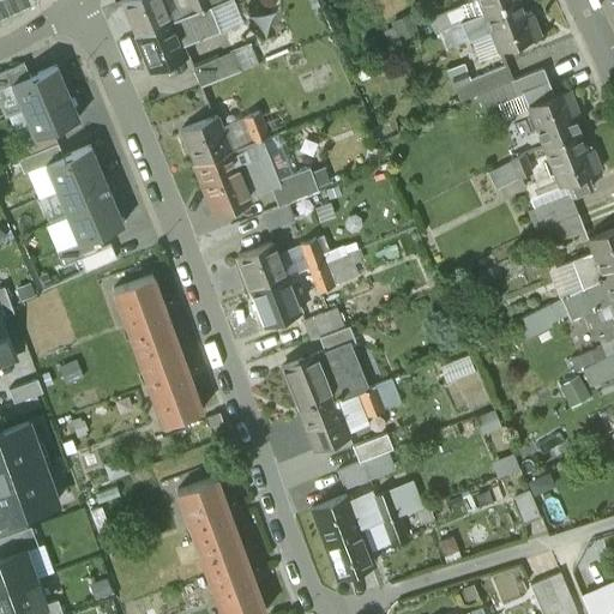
[(122,0),(121,1),(134,36),(193,13),(187,0),(122,0)]
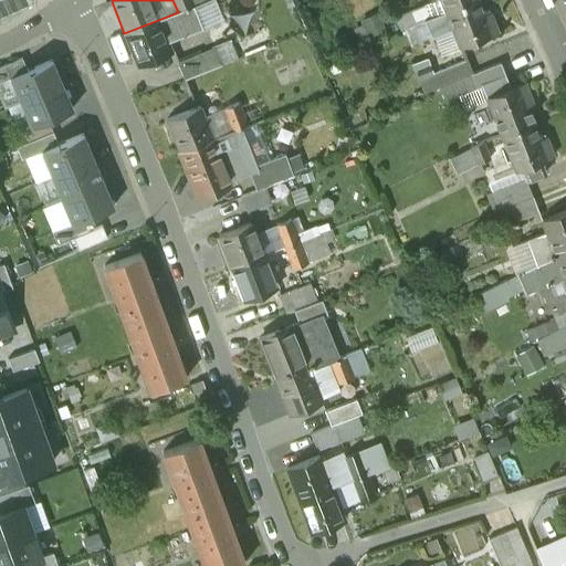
[(203,0),(173,0),(178,12),(194,6),(205,1),(203,0)]
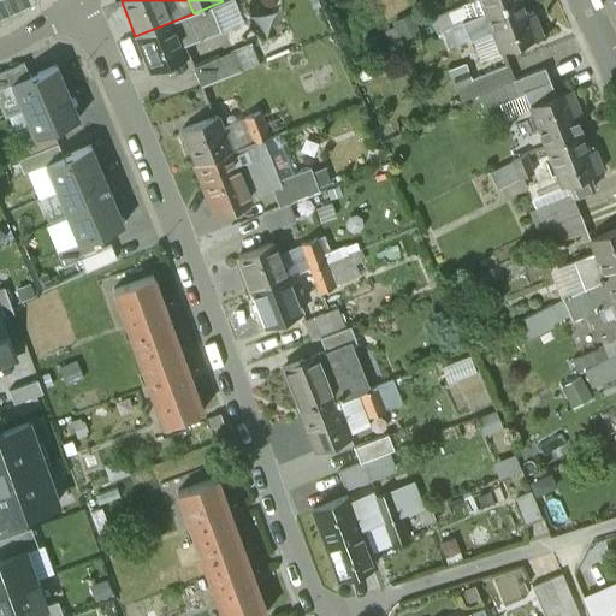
[(466,21),(461,22),(468,41),(491,33),(499,53),(542,36),(532,15),(527,17),(520,0),(515,0),(485,12),(466,21)]
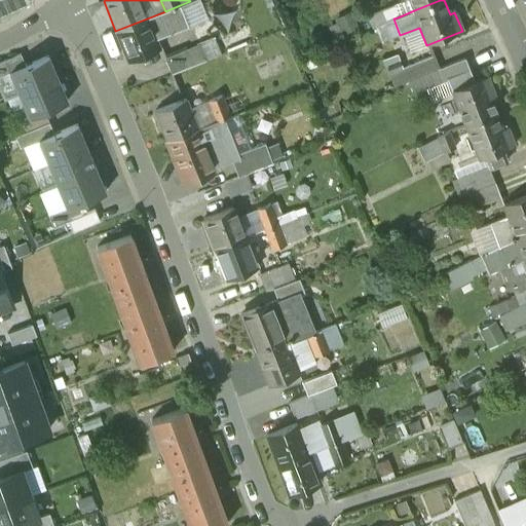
[(409,0),(414,10),(440,0),(409,0)]
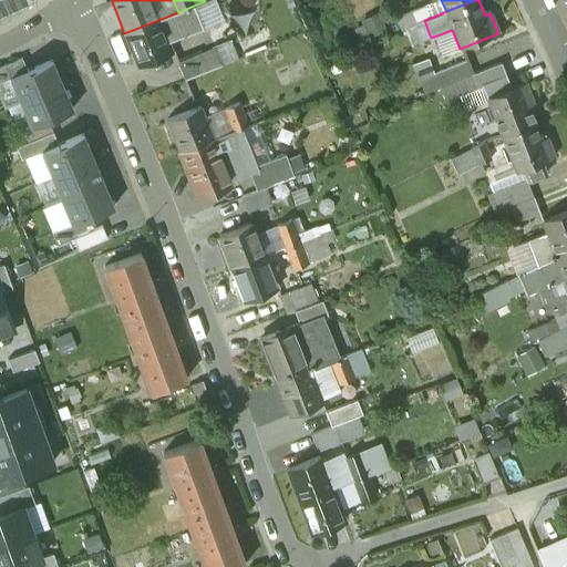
[(178,12),(124,33),(136,65),(168,52),(166,45),(204,31),(194,6),(178,12)]
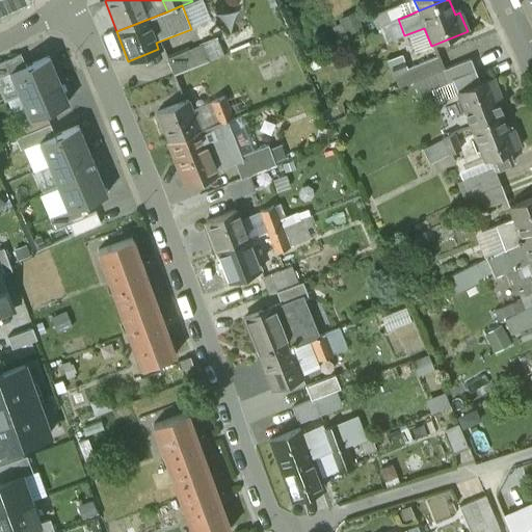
[(398,8),(373,19),(377,29),(398,19),(402,18),(398,8)]
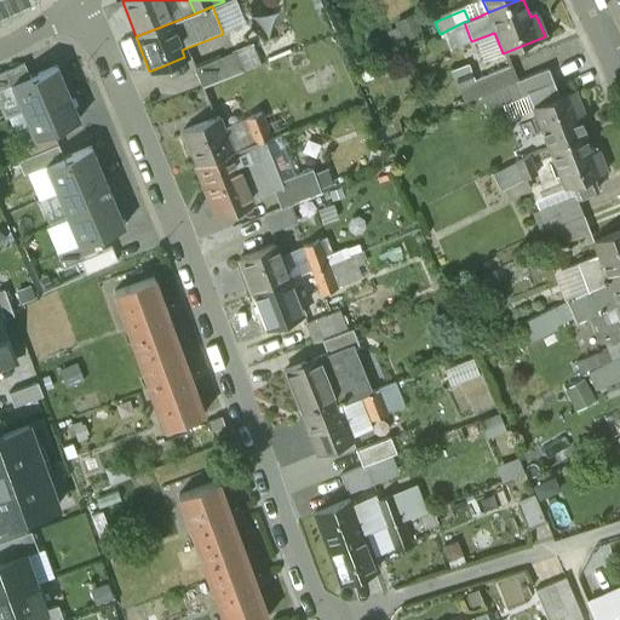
[(231,55),(193,70),(200,89),(239,73),(231,55)]
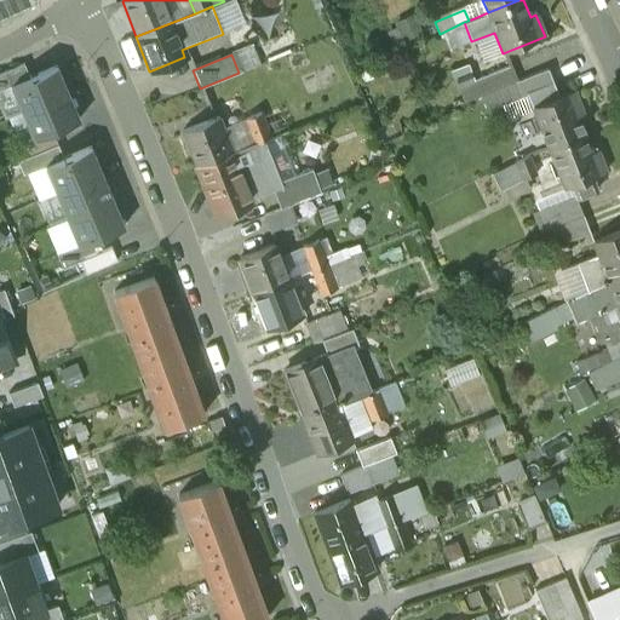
[(57,65),(11,85),(22,112),(68,92),(57,65)]
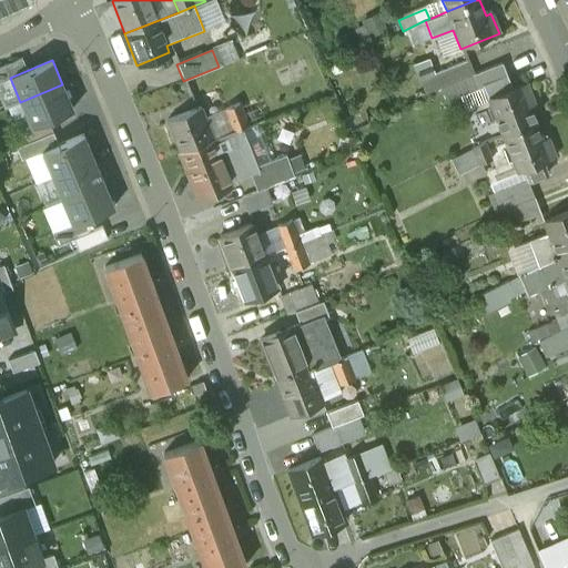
[(468,61),(422,79),(428,95),(444,88),(453,82),(474,74),(468,61)]
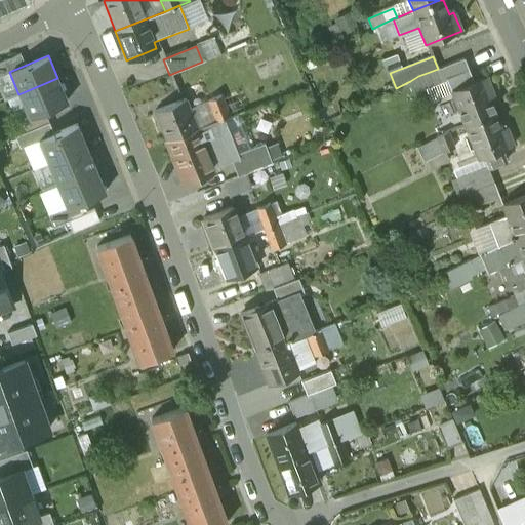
[(463,58),(430,73),(435,85),(446,80),(469,71),(463,58)]
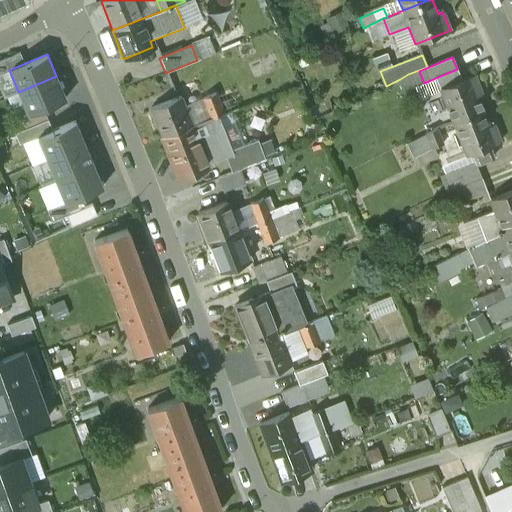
[(457,69),(435,78),(453,123),(482,111),(476,96),(481,94),(474,76),(462,81),(457,69)]
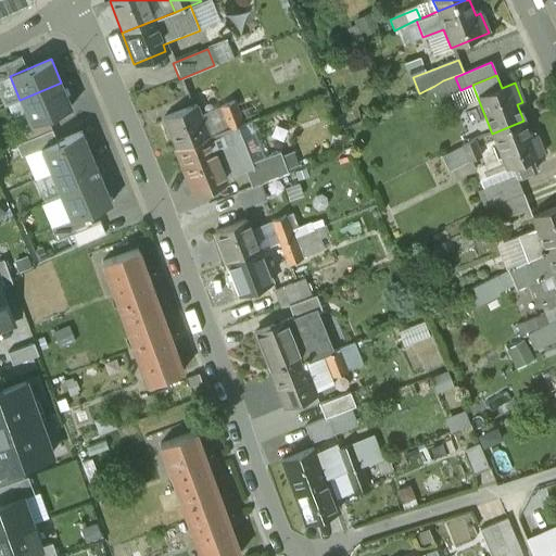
[(455,77),(445,81),(451,95),(460,90),(455,77)]
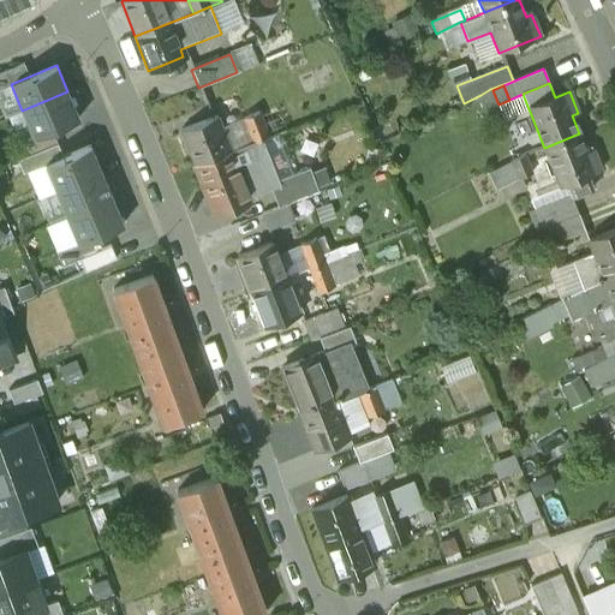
[(493,90),(481,95),(487,109),(499,105),(493,90)]
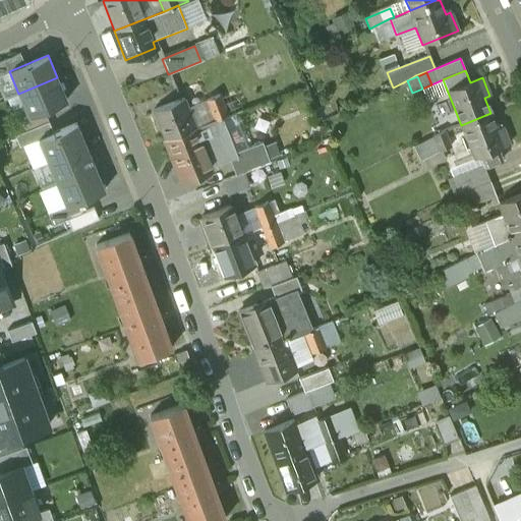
[(57,77),(18,94),(29,116),(44,110),(66,100),(57,77)]
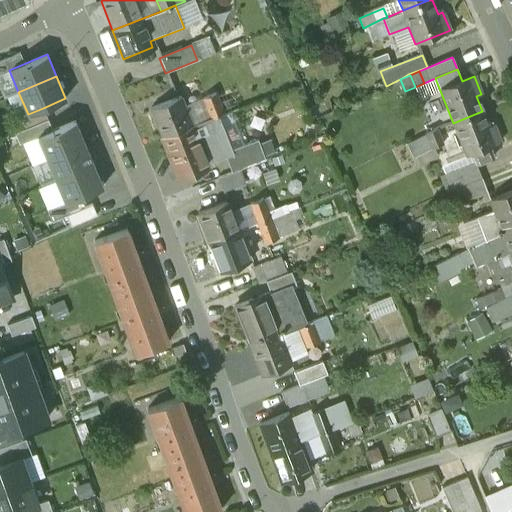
[(214,94),(201,99),(209,119),(223,113),(214,94)]
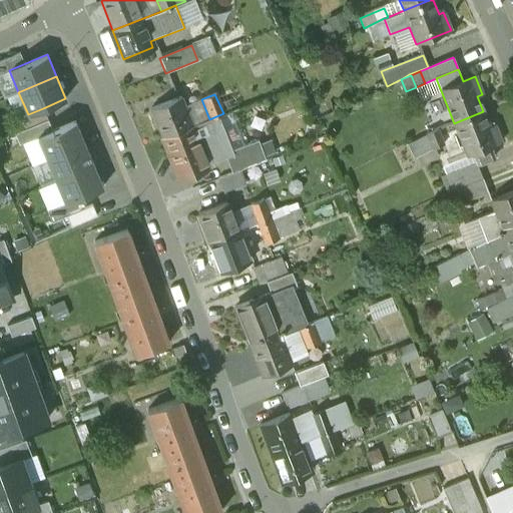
[(180,97),(150,108),(161,137),(191,126),(180,97)]
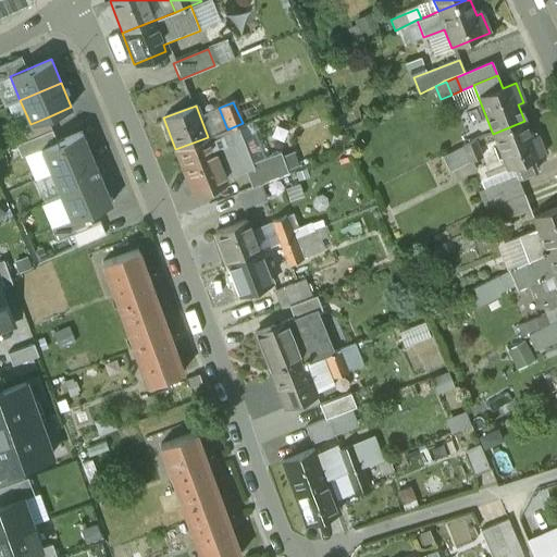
[(51,130),(47,118),(31,124),(23,127),(28,139),(51,130)]
